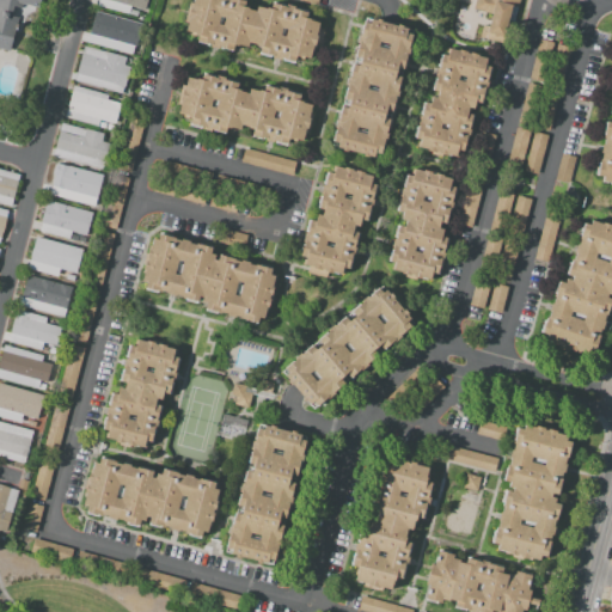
[(38,0),(37,8),(22,4),(10,50),(0,48),(0,0),(38,0)]
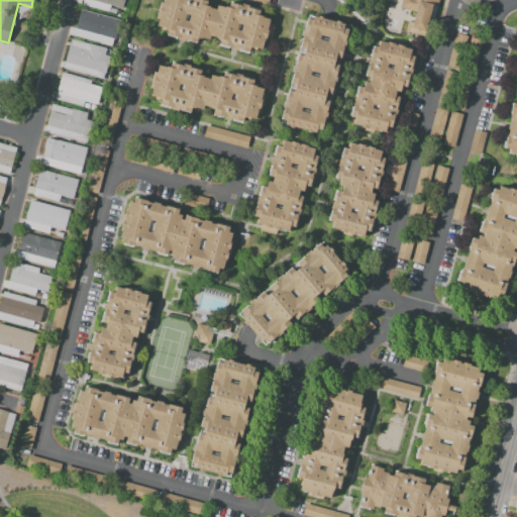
[(83,0),(123,0),(121,9),(110,6),(108,12),(82,5),(83,0)]
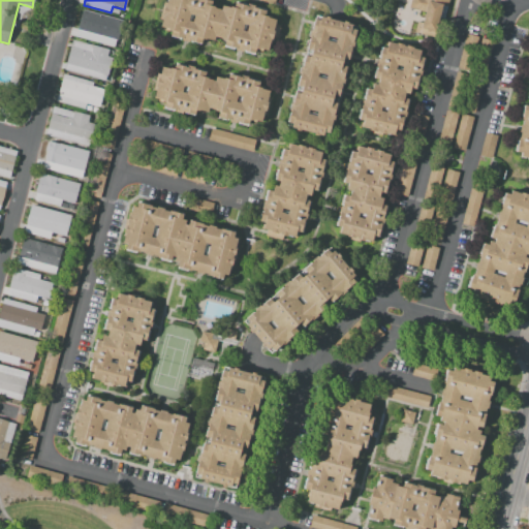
[(169,35),(200,43),(203,38),(213,40),(214,36),(225,39),(223,47),(254,55),(256,49),(268,52),(270,43),(275,45),(280,25),(275,24),(277,18),(273,17),(273,19),(268,18),(269,16),(265,14),(266,9),(234,1),(232,6),(229,5),(228,7),(221,5),(221,9),(210,6),(211,0),(166,0),(166,3),(163,2),(159,19),(161,19),(159,27),(172,30),(169,35)]
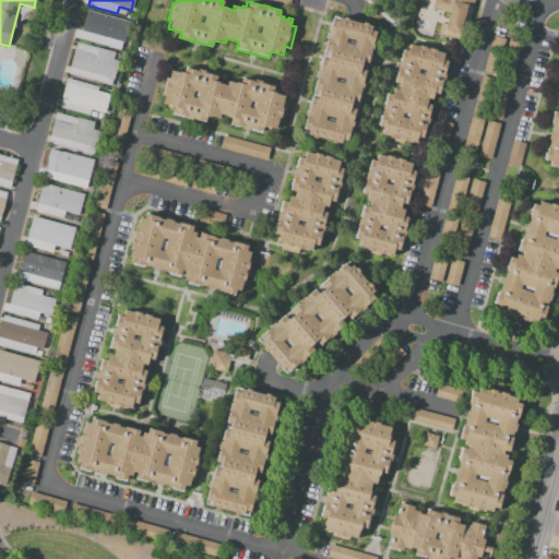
[(437,34),(463,42),(475,0),(433,0),(431,9),(443,12),(437,34)]
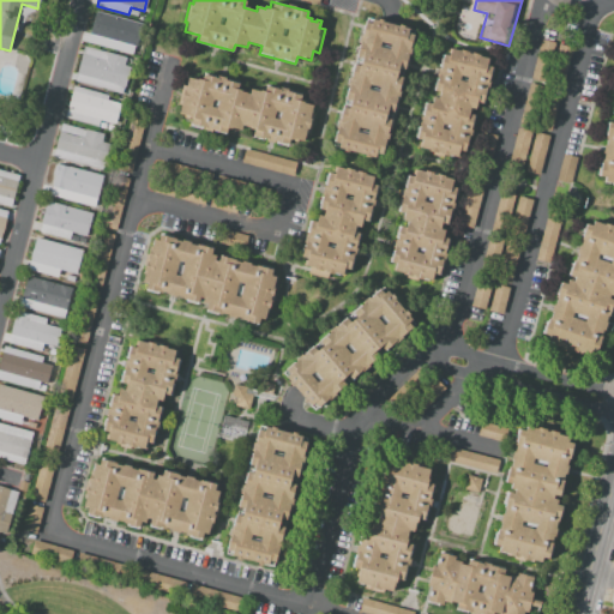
[(95,10),(140,22),(132,55),(86,43),(95,10)]
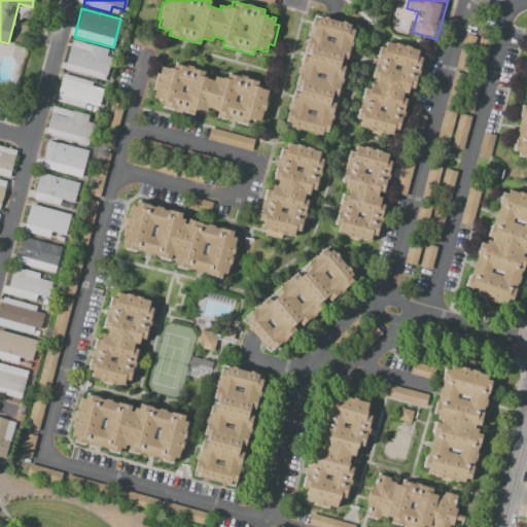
[(313,19),(310,30),(309,30),(307,36),(309,36),(306,48),(309,49),(308,57),(304,56),(296,84),(300,85),(297,93),(294,92),(287,121),(291,123),(290,127),(323,135),(323,132),(328,133),(336,103),(330,101),(332,97),(337,98),(341,83),(344,84),(346,77),(345,77),(348,66),(343,65),(344,60),(349,61),(354,41),(352,40),(354,30),(349,29),(350,25),(318,16),(317,20),(313,19)]
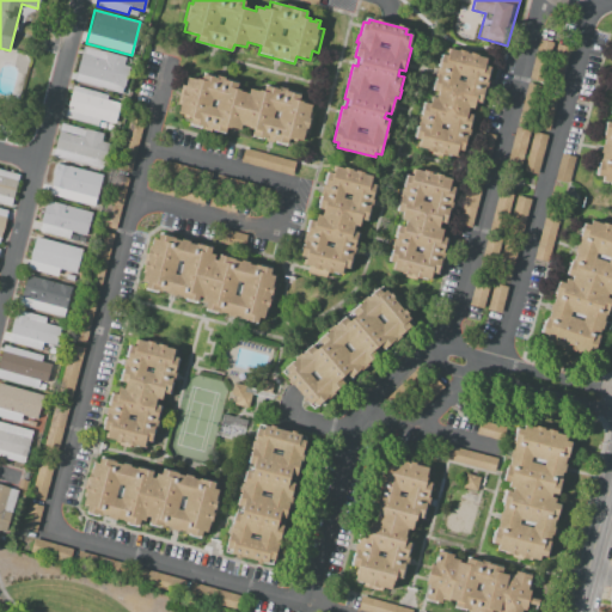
[(85,47),(127,57),(124,66),(129,67),(122,95),(75,83),(85,47)]
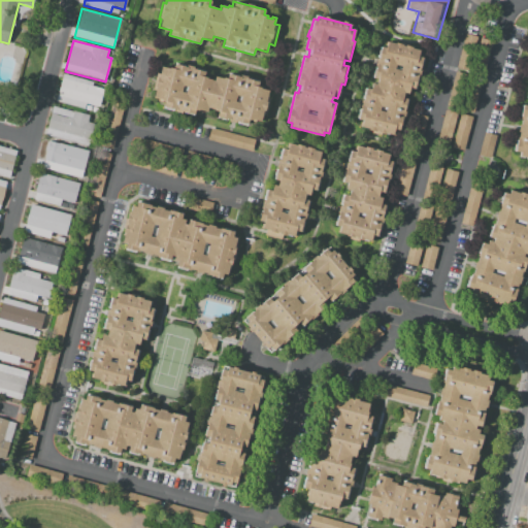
[(359,127),(392,137),(394,130),(399,131),(406,108),(405,108),(408,97),(407,96),(409,89),(416,91),(419,79),(418,79),(418,76),(419,77),(423,66),(422,66),(424,59),(418,57),(421,50),(402,44),(396,42),(395,43),(387,41),(386,47),(383,46),(372,78),(377,79),(376,85),(372,84),(370,90),(367,89),(363,100),(362,100),(359,108),(361,109),(358,119),(361,120),(359,127)]
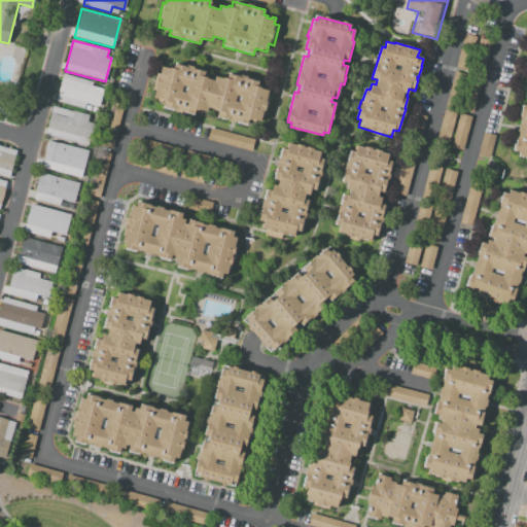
[(152,98),(165,101),(163,107),(175,110),(174,112),(182,114),(182,112),(194,115),(195,110),(198,111),(199,110),(207,112),(208,108),(218,111),(216,118),(226,120),(226,119),(237,123),(237,124),(247,127),(248,120),(260,124),(262,114),(266,115),(270,98),(268,97),(269,91),(262,90),(264,88),(257,85),(258,82),(247,79),(247,77),(239,75),(239,76),(227,73),(225,78),(223,77),(222,78),(215,76),(214,80),(207,79),(208,77),(204,76),(205,72),(174,64),(173,69),(170,68),(170,69),(162,67),(159,78),(156,77),(154,86),(155,86),(152,98)]
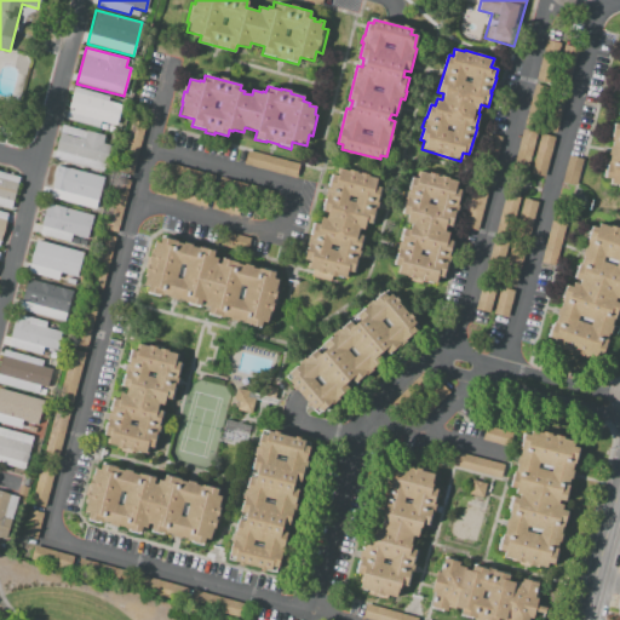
[(74,87),(109,97),(108,102),(121,105),(116,125),(99,120),(98,127),(65,119),(74,87)]
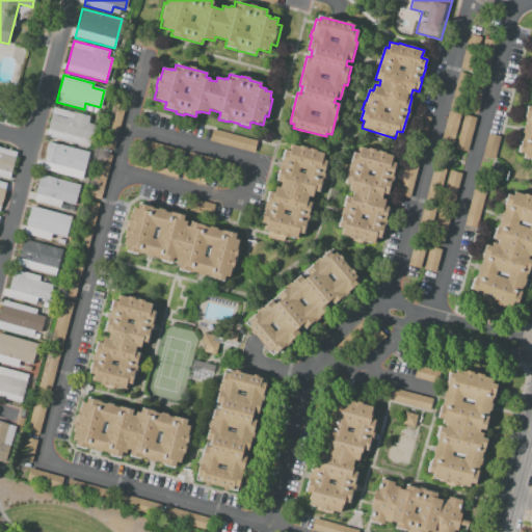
[(531,103),(531,106),(527,105),(525,121),(526,121),(525,127),(524,126),(522,133),(524,133),(523,138),(522,138),(519,153),(524,154),(524,158),(531,159),(531,103)]
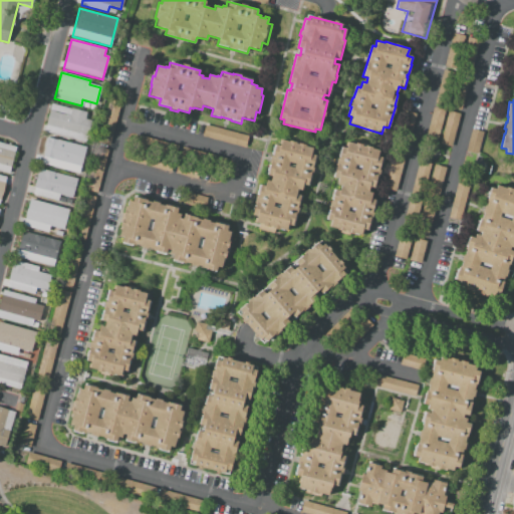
[(51,103),(86,112),(85,118),(91,120),(85,143),(44,132),(51,103)]
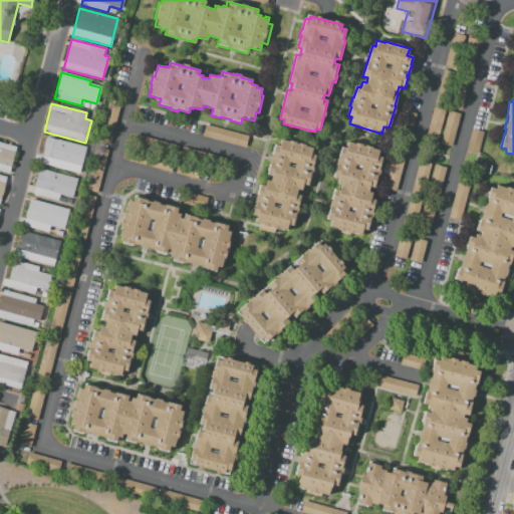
[(445,110),(437,144),(425,141),(433,107),(445,110)]
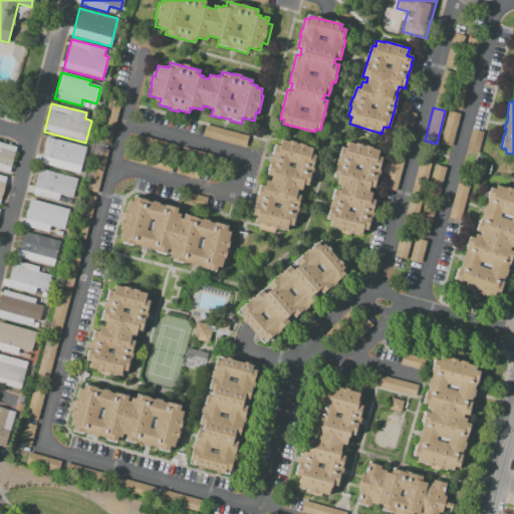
[(452,147),(440,144),(448,110),(460,113),(452,147)]
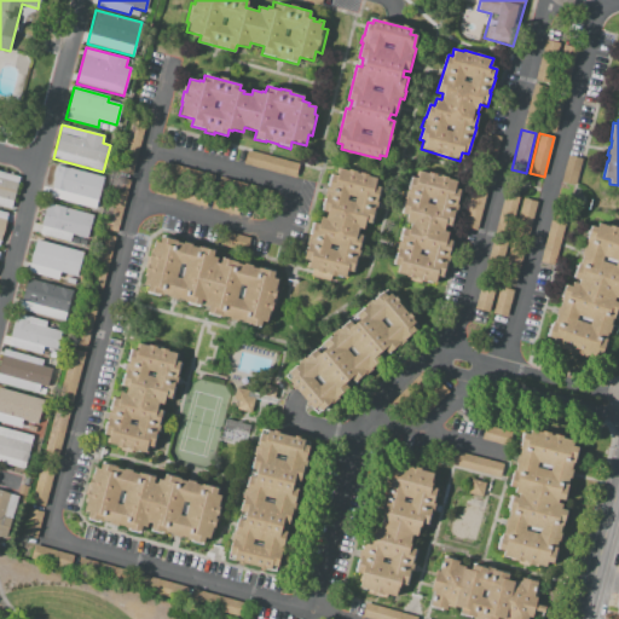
[(495,160),(498,136),(486,134),(484,158),(495,160)]
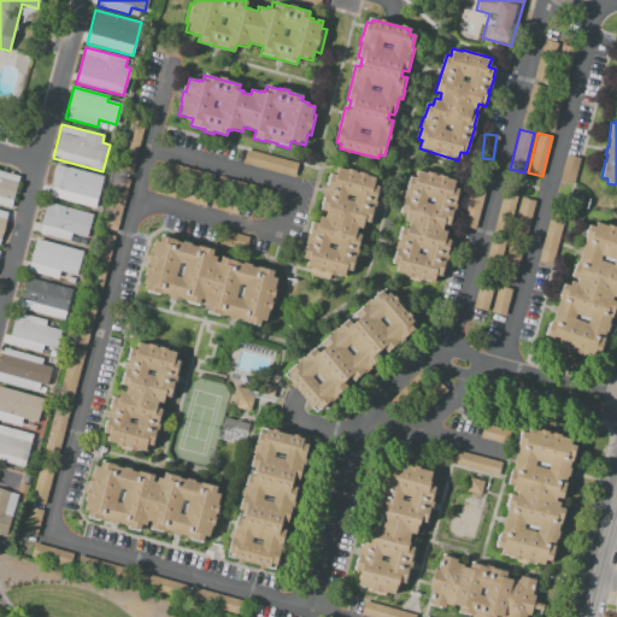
[(247,150),(299,163),(294,177),(244,164),(247,150)]
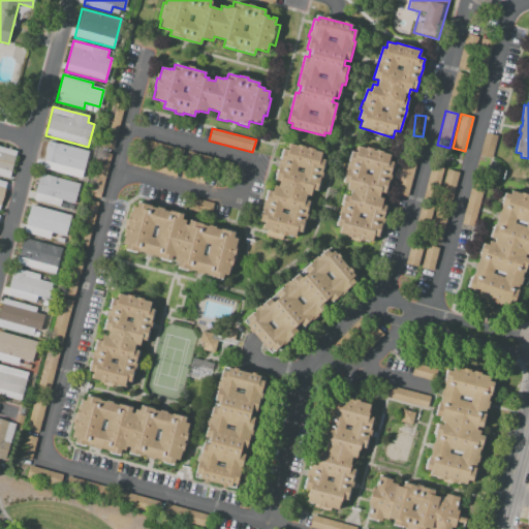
[(486,132),(497,135),(491,158),(479,156),(486,132)]
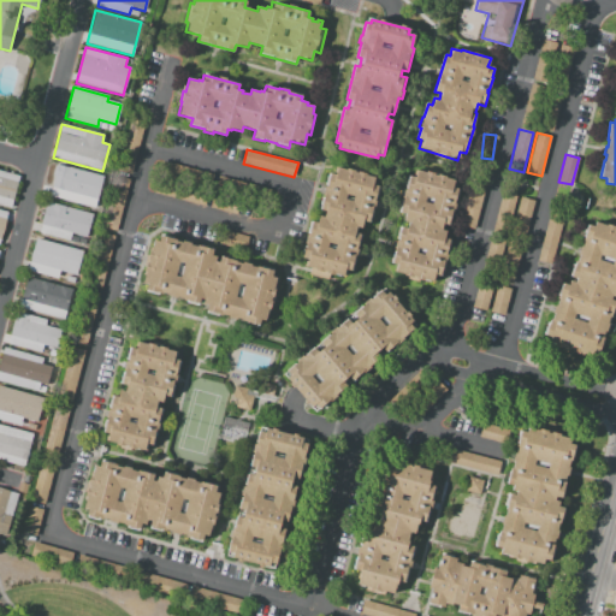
[(53,163),(83,171),(82,176),(100,181),(95,200),(77,196),(75,202),(45,195),(53,163)]
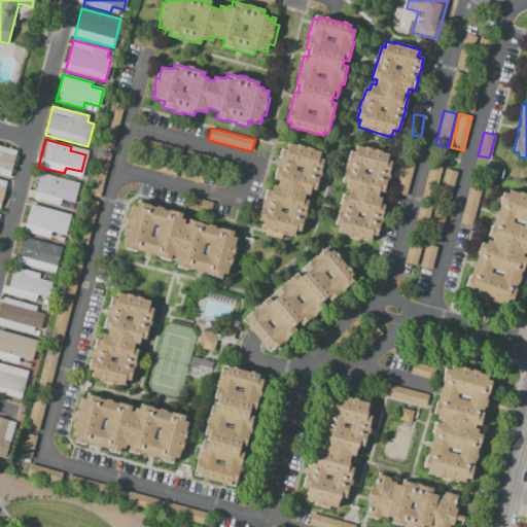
[(287,143),(285,149),(282,148),(279,161),(277,161),(275,169),(277,170),(274,179),(278,181),(277,185),(273,184),(272,190),(267,189),(258,220),(264,221),(262,227),(268,230),(268,231),(276,233),(276,232),(279,233),(279,234),(285,236),(285,235),(293,237),(295,231),(300,232),(304,219),(309,201),(303,200),(305,194),(310,195),(311,189),(315,190),(318,178),(319,178),(325,159),(319,157),(320,152),(313,150),(313,149),(306,147),(306,148),(303,147),(304,146),(295,144),(295,145),(287,143)]
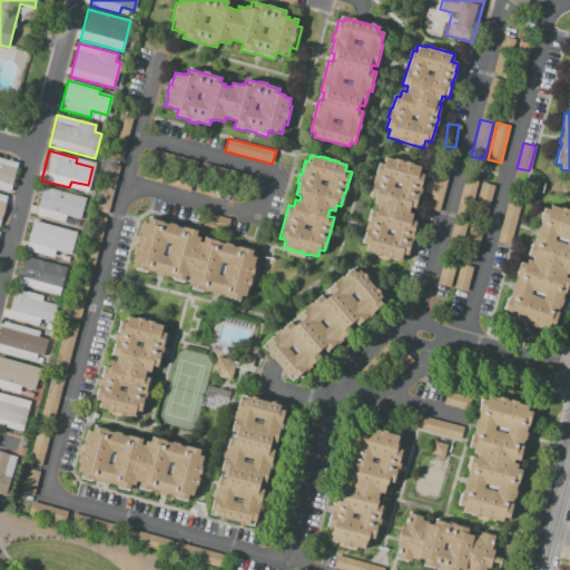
[(0,156),(19,161),(11,192),(0,188),(0,156)]
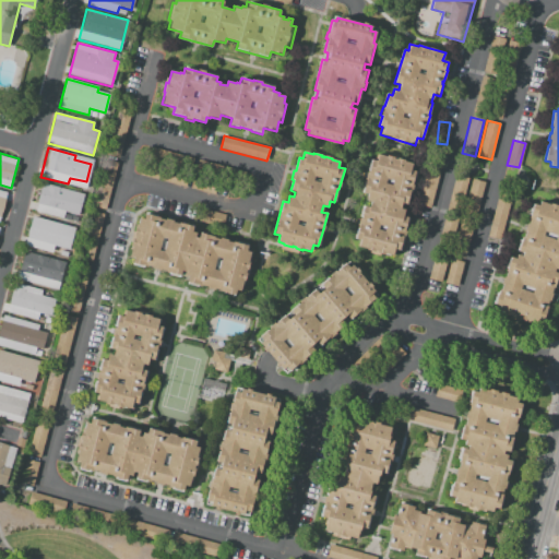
[(356,249),(397,259),(417,166),(376,157),(356,249)]
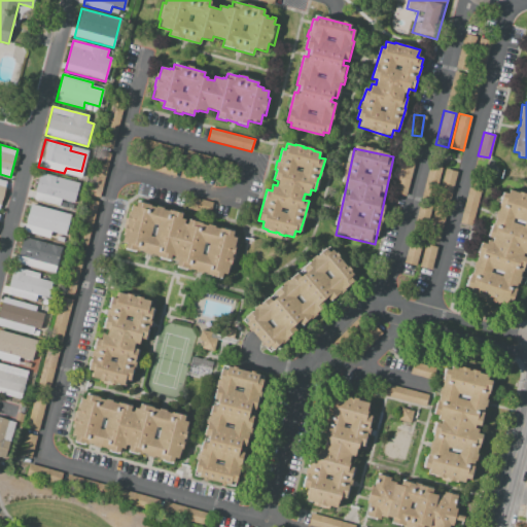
[(394,194),(407,196),(412,161),(399,159),(394,194)]
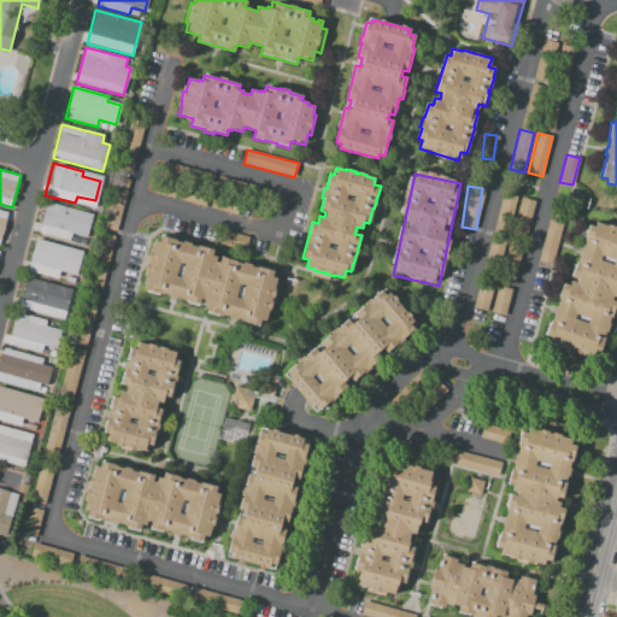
[(517,197),(506,238),(493,234),(503,193),(517,197)]
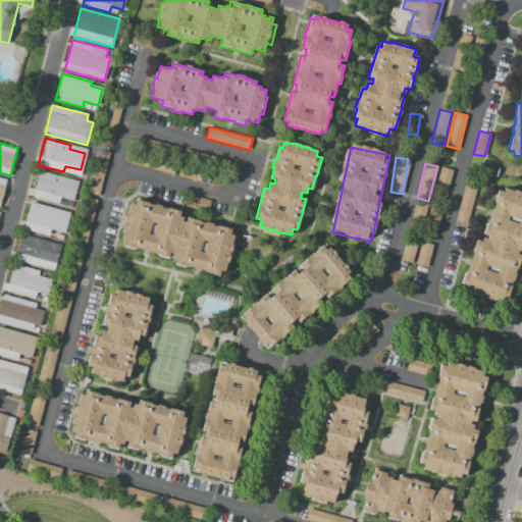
[(67,167),(80,171),(79,176),(65,173),(67,167)]
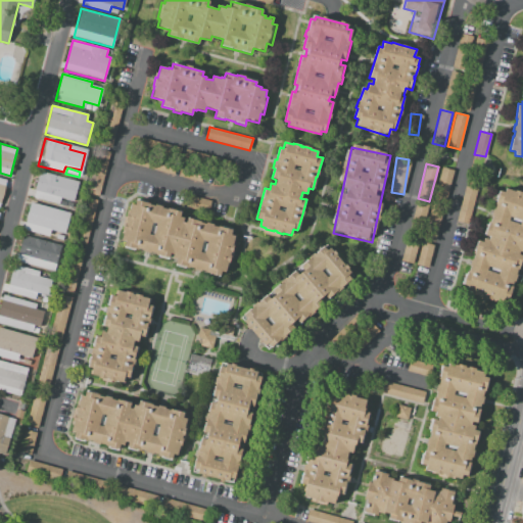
[(454,170),(444,205),(433,203),(441,168),(454,170)]
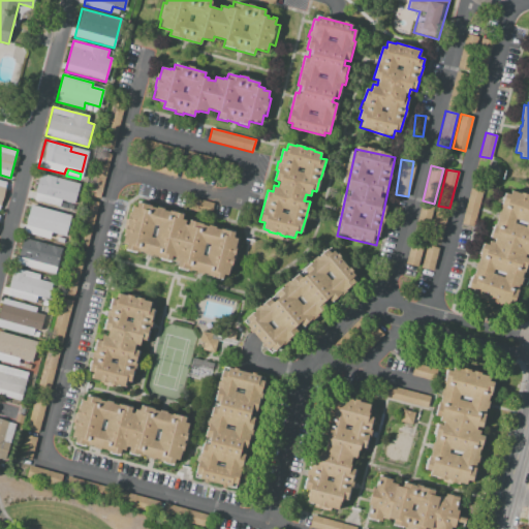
[(40,174),(79,183),(73,203),(61,199),(59,208),(33,200),(40,174)]
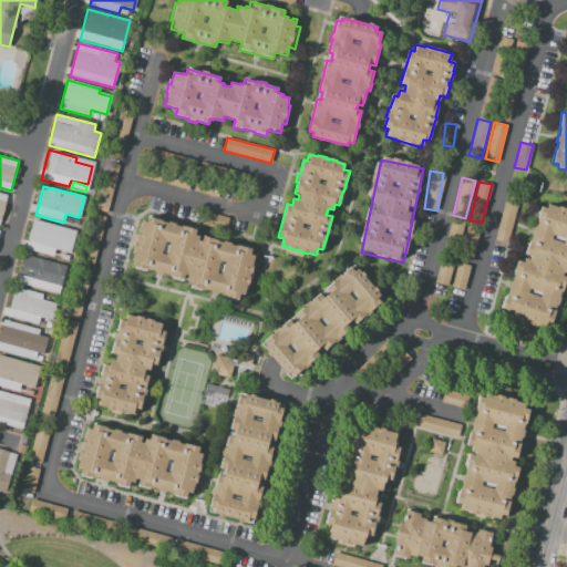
[(566,209),(549,203),(547,207),(543,205),(536,222),(537,222),(535,227),(534,227),(532,234),(533,235),(531,240),(529,240),(524,254),(531,256),(528,260),(524,258),(523,263),(518,261),(513,276),(514,276),(512,281),(511,281),(508,288),(509,289),(507,294),(506,294),(501,309),(505,310),(504,315),(536,327),(537,323),(552,329),(558,311),(556,311),(557,306),(562,307),(566,294),(563,292),(566,279),(566,210),(566,209)]
